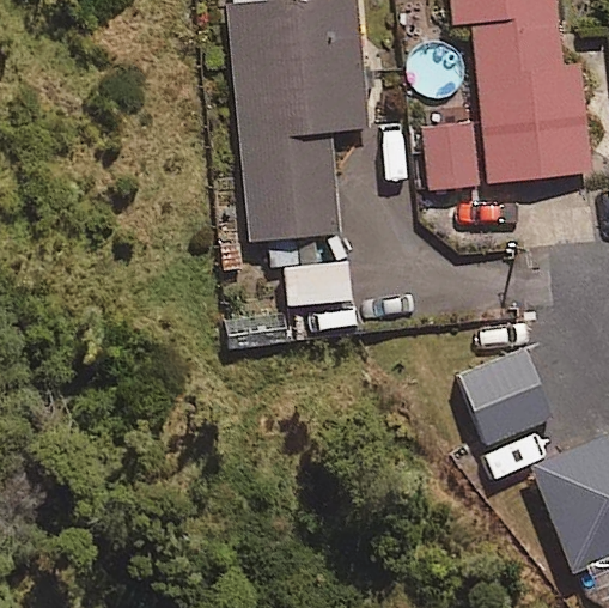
[(369,129),(355,0),(226,0),(249,241),(340,232),(330,133),(369,129)]
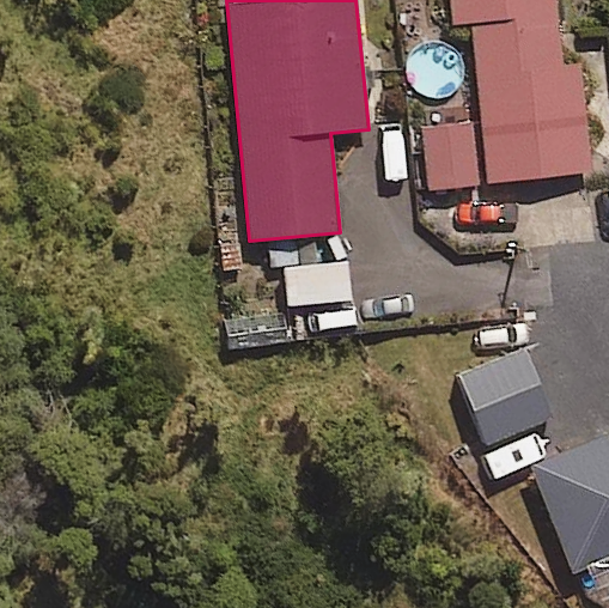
[(579,64),(560,66),(553,0),(449,0),(452,24),(470,22),(480,115),(488,183),(590,172),(579,64)]
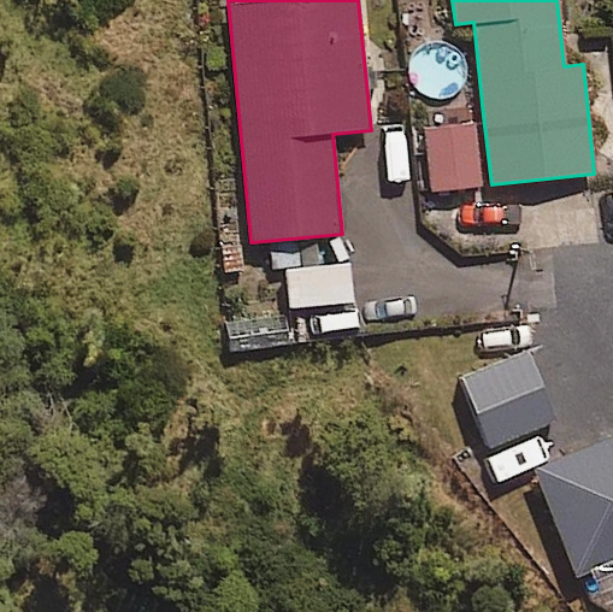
[(425,189),(479,189),(479,117),(425,117),(425,189)]
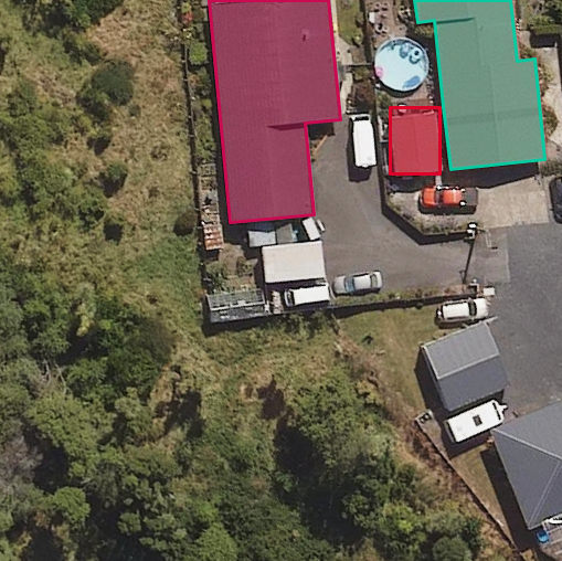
[(263,282),(321,278),(320,245),(262,249),(263,282)]
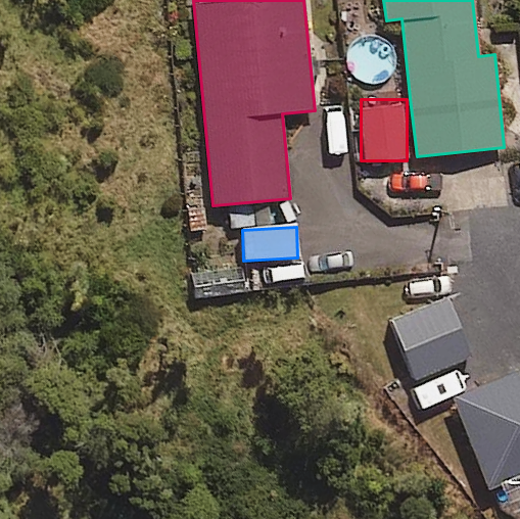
[(413,379),(470,359),(450,301),(392,322),(413,379)]
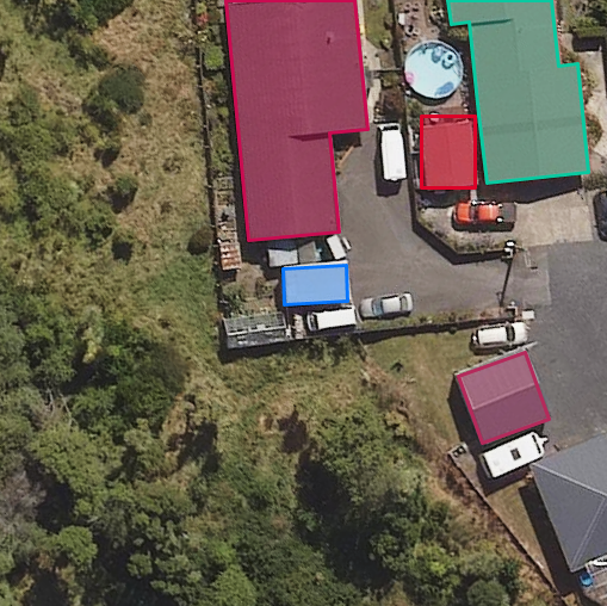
[(606,434),(531,464),(573,569),(606,555),(606,434)]
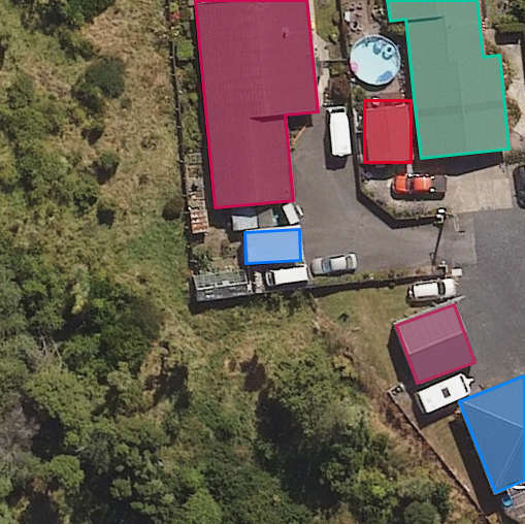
All buildings are outlined.
